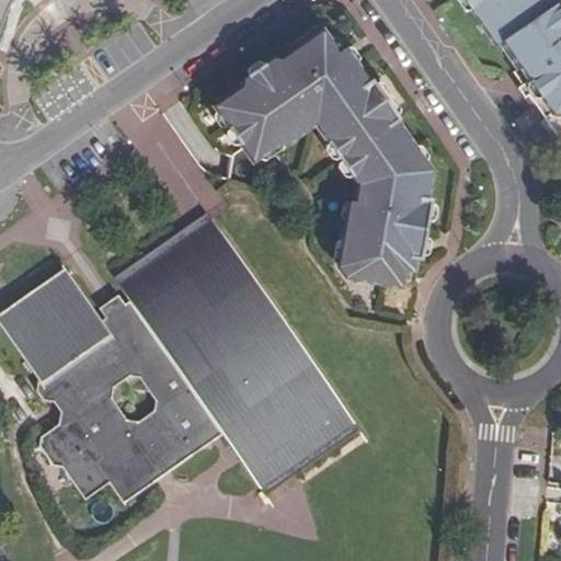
[(0,0),(0,12),(1,9),(4,8),(10,0),(0,0)]
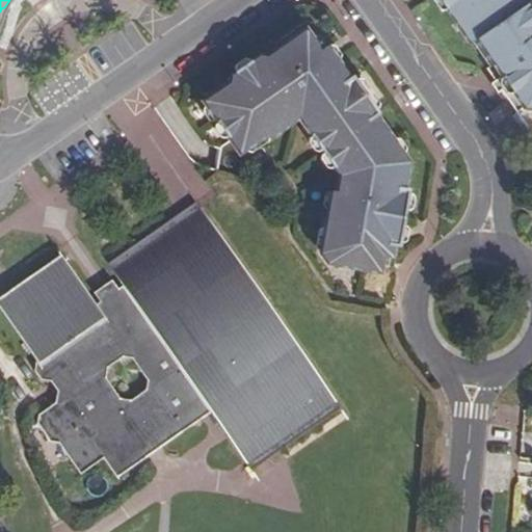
[(531,0),(432,0),(433,1),(437,6),(443,7),(445,5),(472,44),(475,42),(493,67),(495,64),(504,77),(491,84),(499,95),(503,91),(509,100),(515,96),(523,107),(516,112),(531,135),(531,0)]
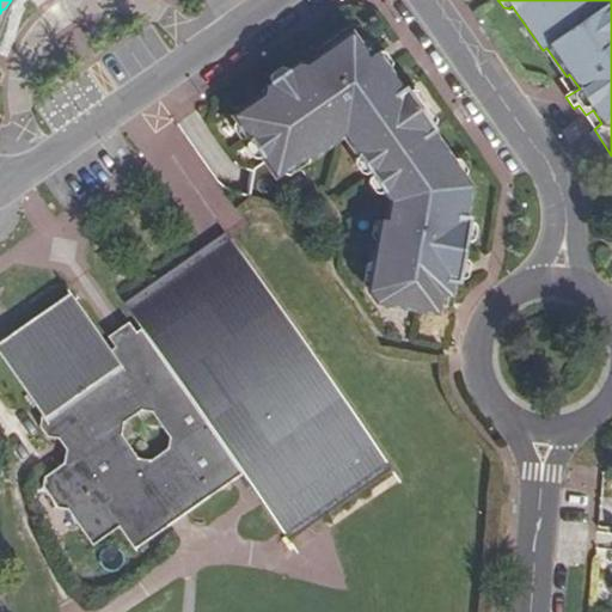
[(379,75),(369,61),(356,43),(347,42),(310,67),(303,66),(268,90),(267,98),(237,118),(268,164),(277,177),(308,157),(311,160),(346,136),(393,204),(390,224),(384,222),(371,291),(379,301),(436,312),(439,295),(452,298),(454,282),(448,281),(450,267),(461,269),(470,221),(465,220),(470,190),(430,135),(435,132),(407,92),(403,93),(386,69),(379,75)]
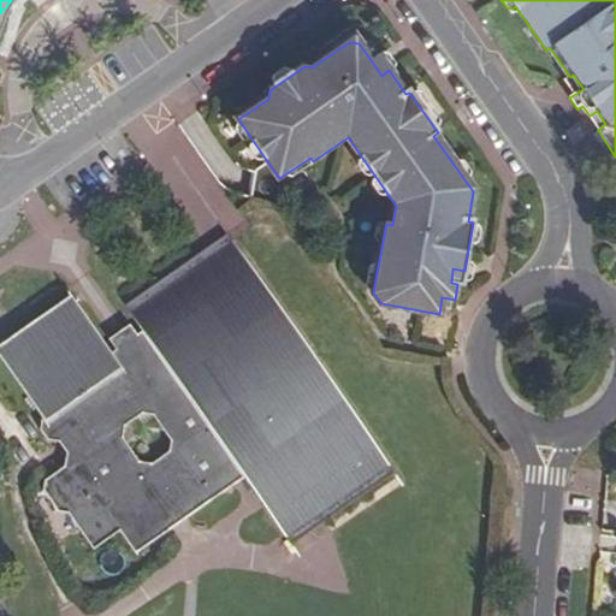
[(381,76),(389,70),(379,57),(372,61),(381,76)]
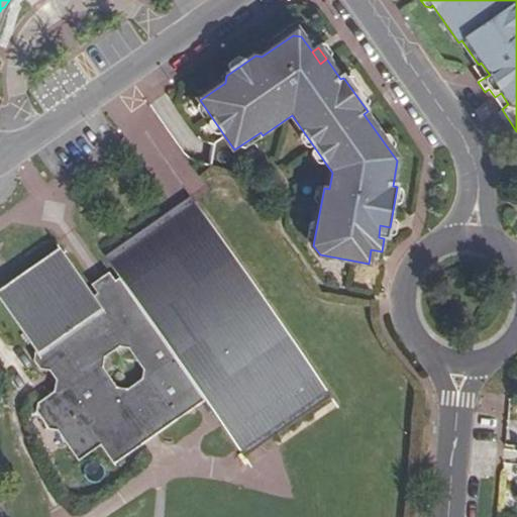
[(481,63),(479,65),(470,71),(478,82),(490,75),(481,63)]
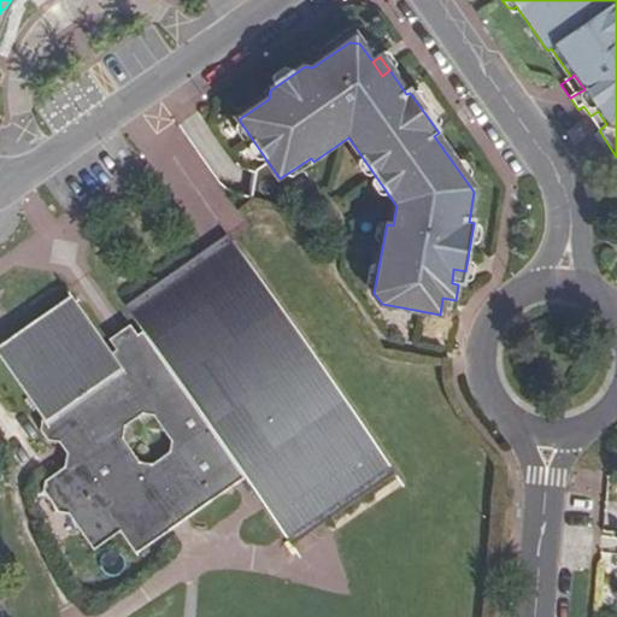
[(183,512),(188,519),(246,479),(288,538),(389,464),(231,242),(129,315),(141,331),(136,334),(116,350),(111,353),(70,297),(0,345),(0,359),(42,418),(41,432),(46,440),(59,442),(66,438),(82,460),(70,469),(64,466),(45,480),(43,492),(58,511),(68,512),(93,550),(119,532),(137,554),(164,536),(159,529),(183,512)]
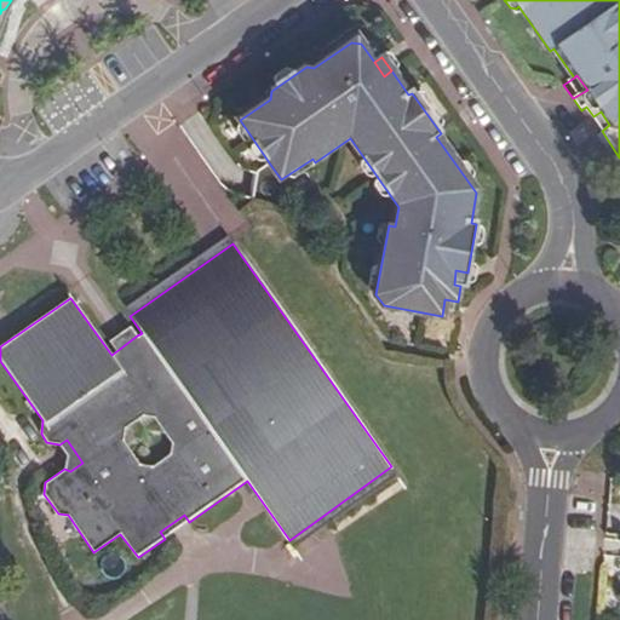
[(454,285),(460,286),(465,287),(468,273),(455,270),(454,285)]
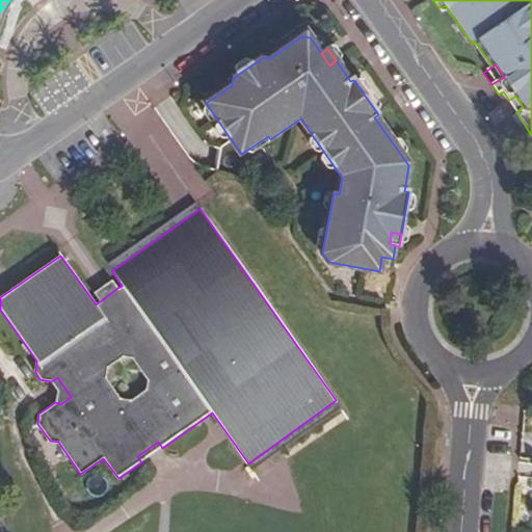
[(94,292),(100,301),(117,288),(111,280),(94,292)]
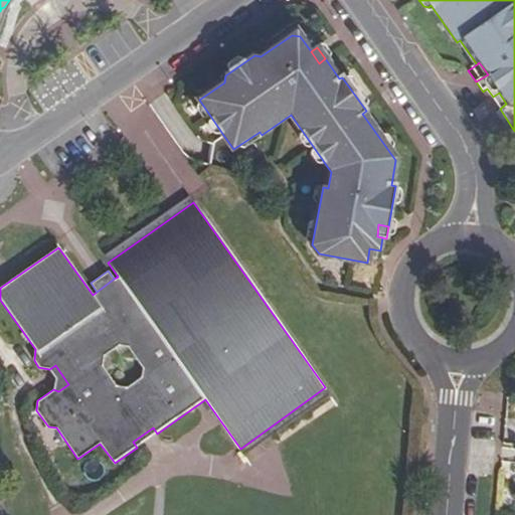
[(55,365),(49,369),(49,371),(55,379),(54,384),(53,389),(58,391),(68,384),(55,365)]
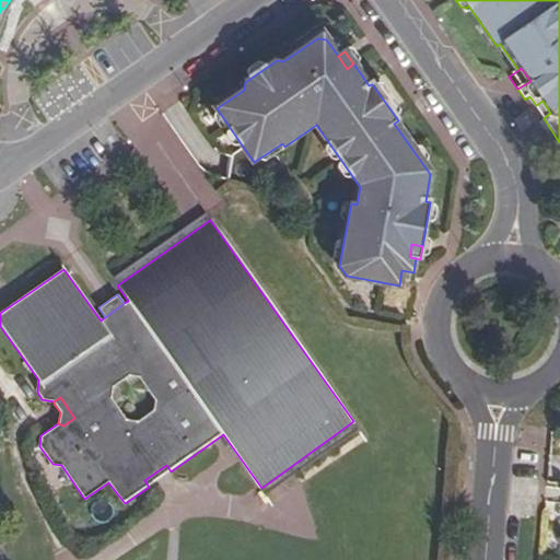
[(144,480),(149,487),(171,471),(166,465),(144,480)]
